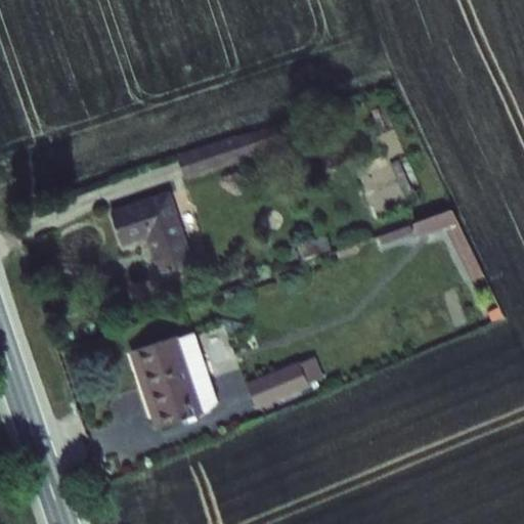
[(314,164),(324,176),(341,162),(331,150),(314,164)]
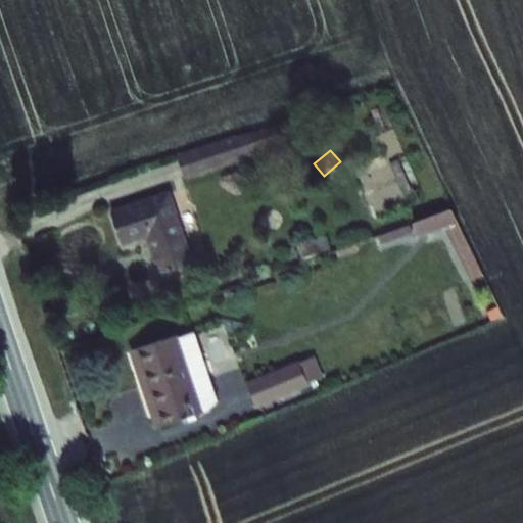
[(387,164),(403,197),(423,188),(408,156),(387,164)]
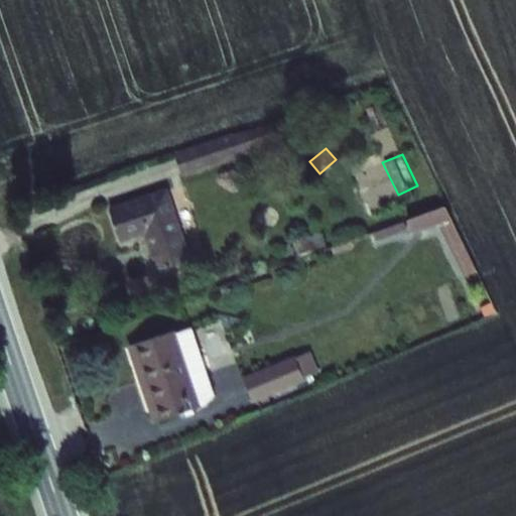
[(188,261),(164,191),(110,211),(121,243),(145,234),(157,271),(188,261)]
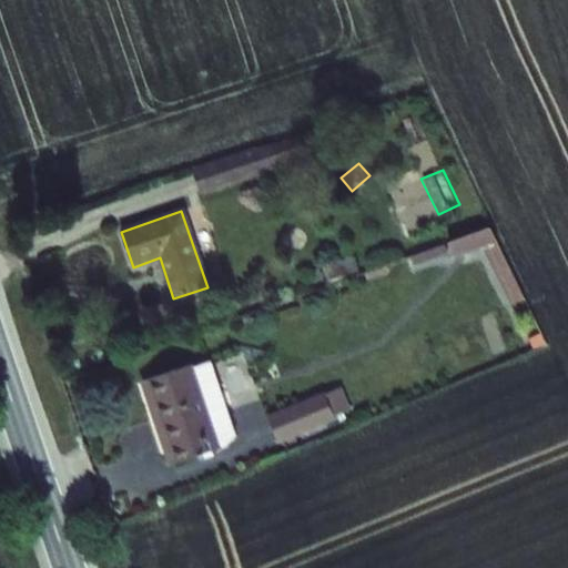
[(482,249),(510,306),(526,298),(490,230),(419,251),(423,261),(452,252),(454,259),(482,249)]
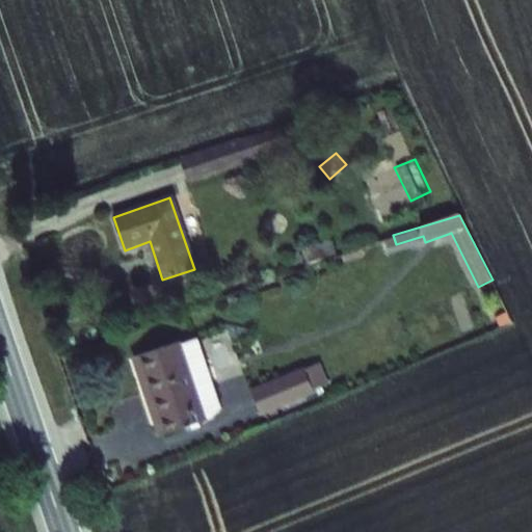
[(300,250),(306,266),(338,255),(333,239),(300,250)]
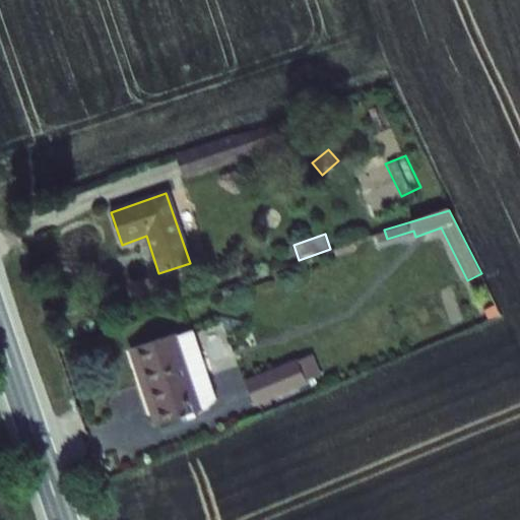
[(134,350),(160,427),(207,410),(202,397),(214,394),(192,329),(134,350)]
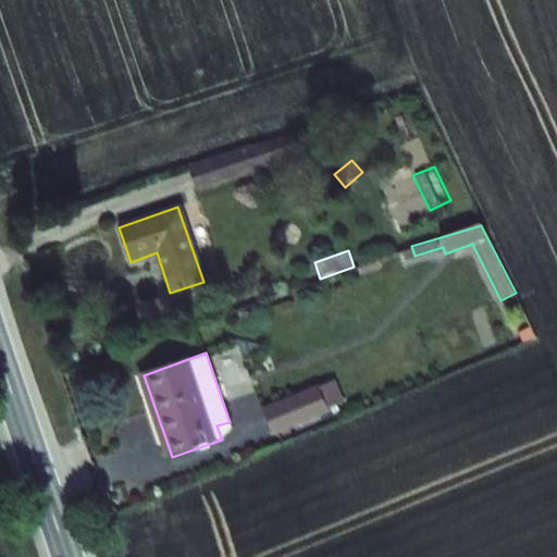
[(260,408),(273,437),(330,413),(329,409),(345,404),(334,381),(319,386),(318,383),(260,408)]
